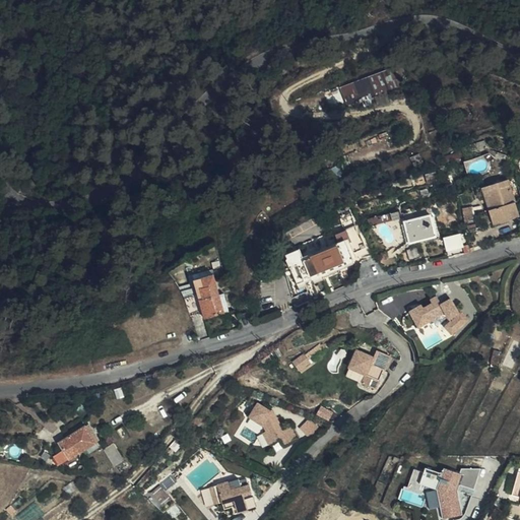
[(390,69),(341,86),(348,105),(397,86),(390,69)]
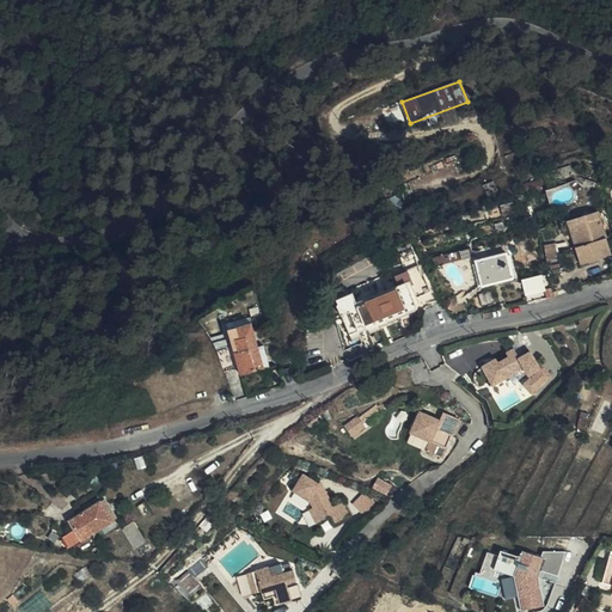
[(534,199),(521,201),(522,213),(536,210),(534,199)]
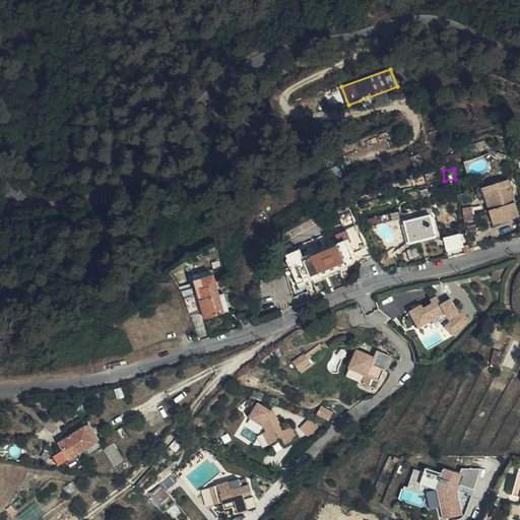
[(518,216),(506,181),(477,190),(490,226),(506,220),(518,216)]
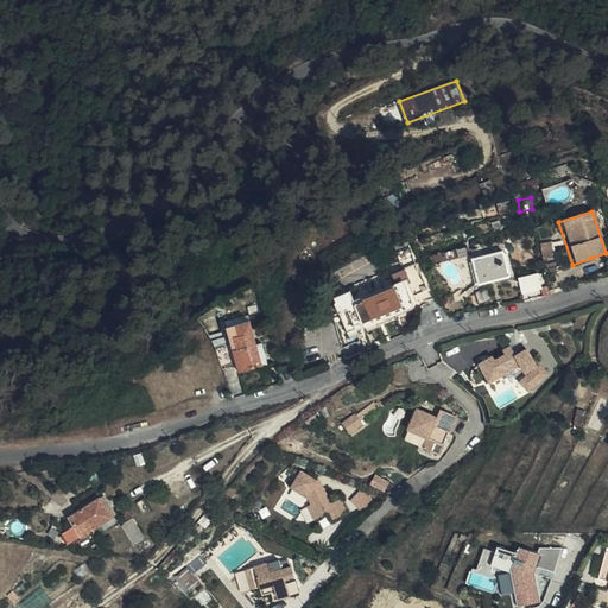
[(502,227),(500,219),(491,222),(493,229),(502,227)]
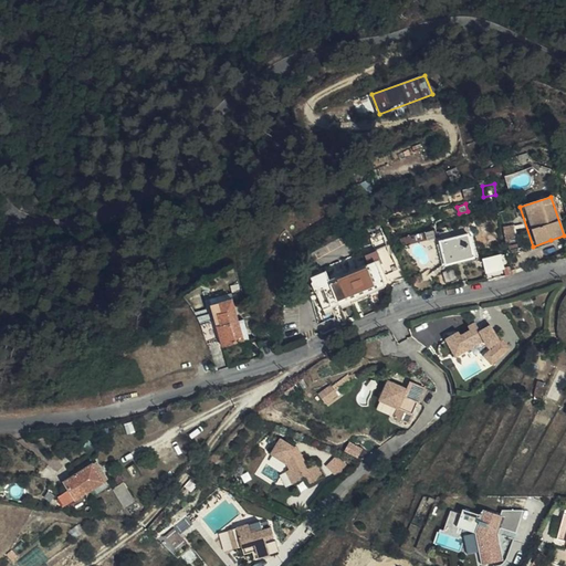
[(511,224),(502,227),(505,244),(515,243),(511,224)]
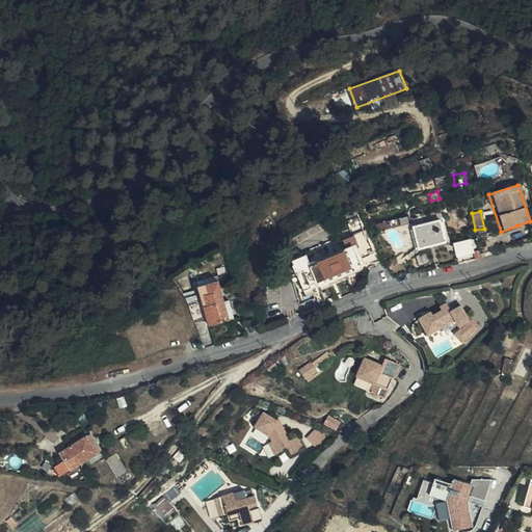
[(414,228),(419,249),(445,242),(440,222),(440,220),(414,228)]
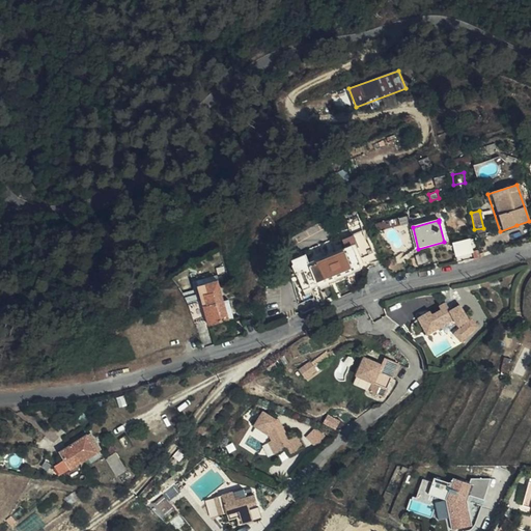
[(443,221),(439,222),(444,242),(447,241),(443,221)]
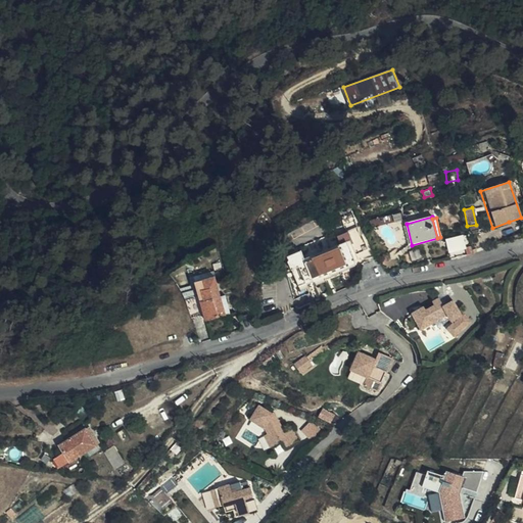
[(349,230),(357,248),(366,245),(359,226),(349,230)]
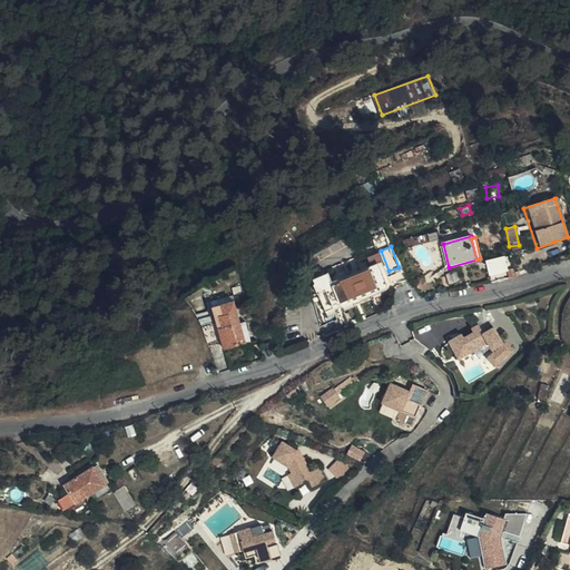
[(485,262),(489,274),(498,272),(507,271),(503,257),(485,262)]
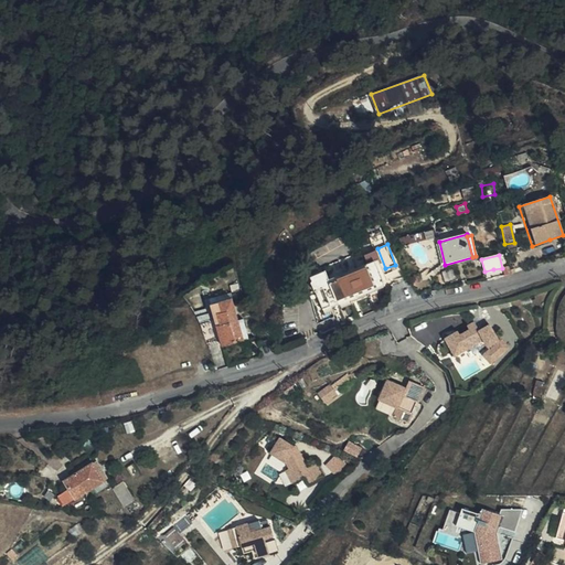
[(383,281),(376,267),(383,265),(380,256),(365,263),(368,267),(329,283),(326,276),(312,281),(316,291),(323,289),(336,316),(344,312),(338,299),(383,281)]
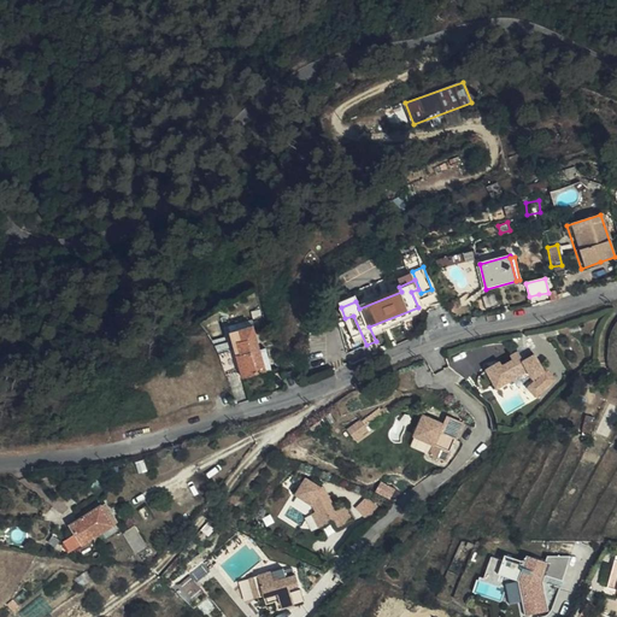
[(229,328),(230,333),(253,325),(252,322),(229,328)]
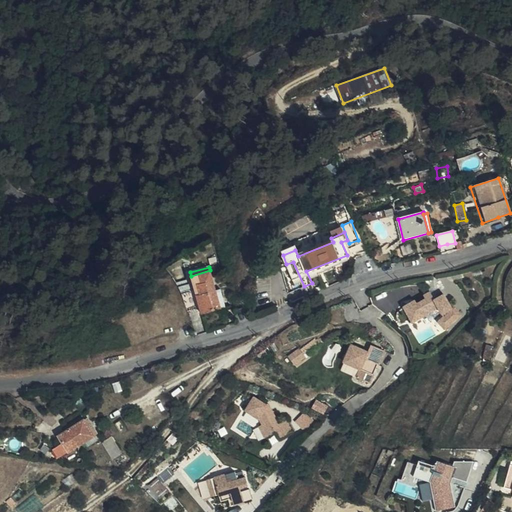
[(211,311),(221,308),(216,290),(210,270),(191,276),(202,314),(211,311)]
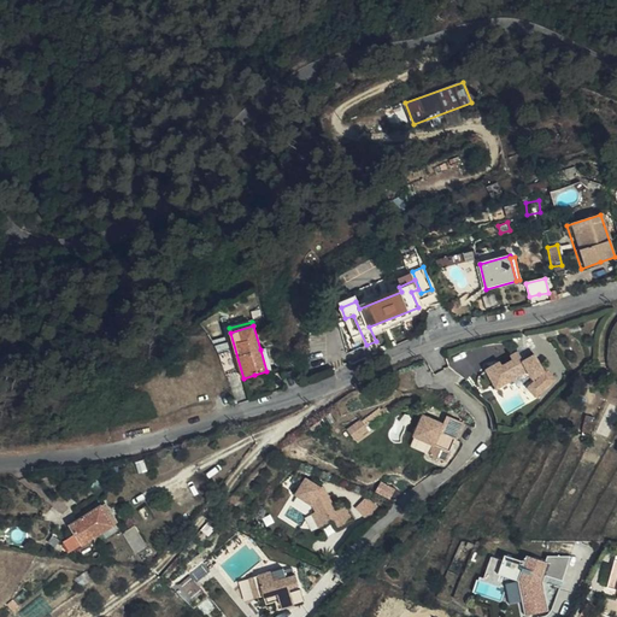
[(260,350),(266,371),(271,369),(265,348),(260,350)]
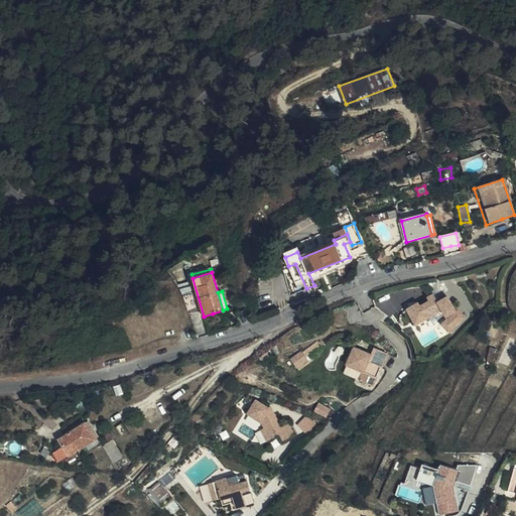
[(191,294),(184,296),(188,311),(196,309),(191,294)]
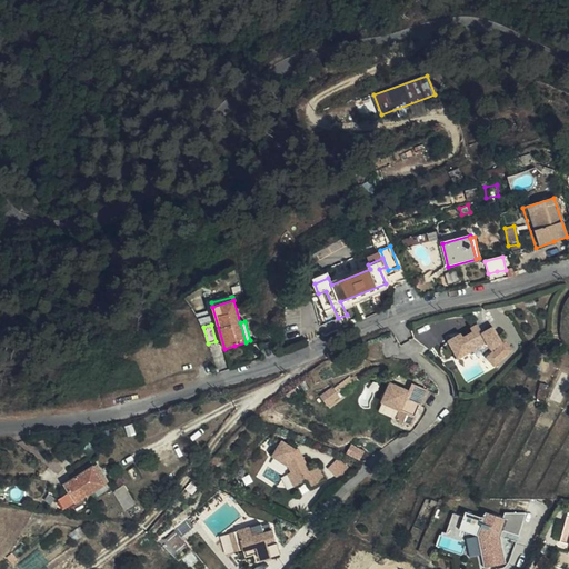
[(447,341),(455,355),(466,348),(468,352),(486,341),(491,351),(486,357),(493,366),(510,350),(502,342),(501,343),(491,327),(481,333),(477,325),(469,329),(471,332),(462,338),(460,335),(447,341)]
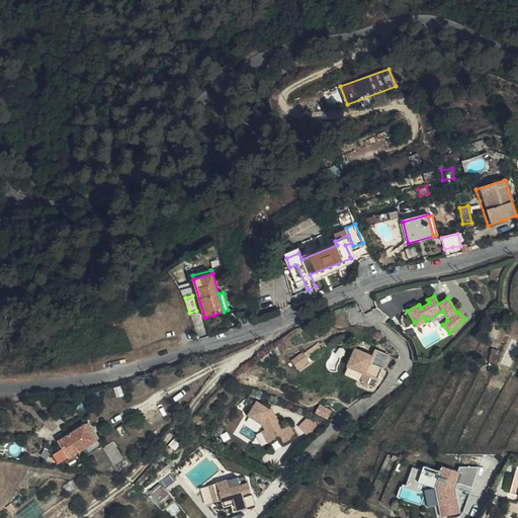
[(424,317),(414,323),(416,326),(426,321),(424,317)]
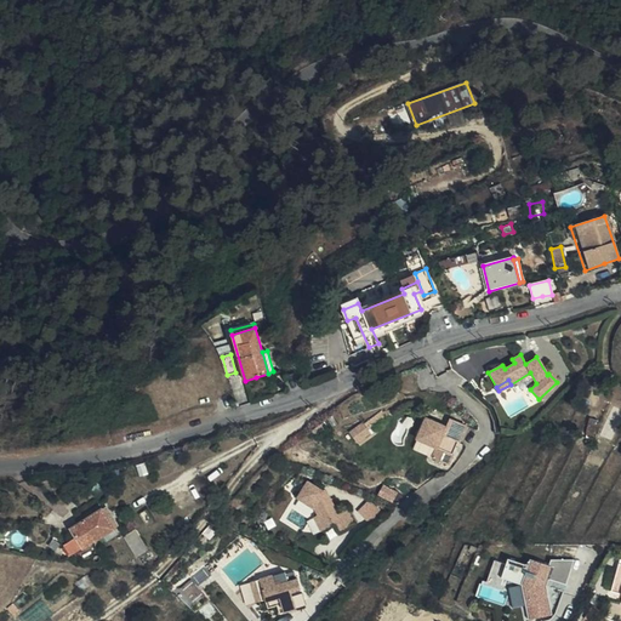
[(592,438),(598,421),(590,419),(584,436),(592,438)]
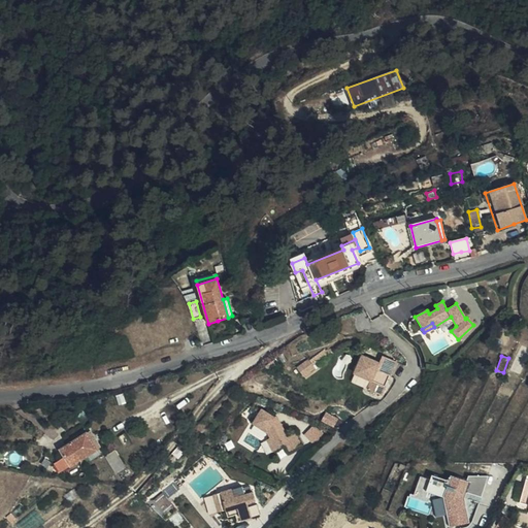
[(360,357),(352,374),(364,381),(368,383),(365,391),(377,397),(387,377),(388,378),(394,364),(380,358),(376,365),(360,357)]
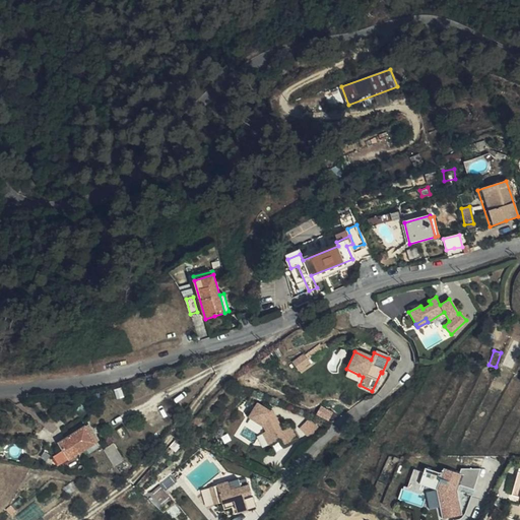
[(302,372),(312,365),(305,353),(294,360),(302,372)]
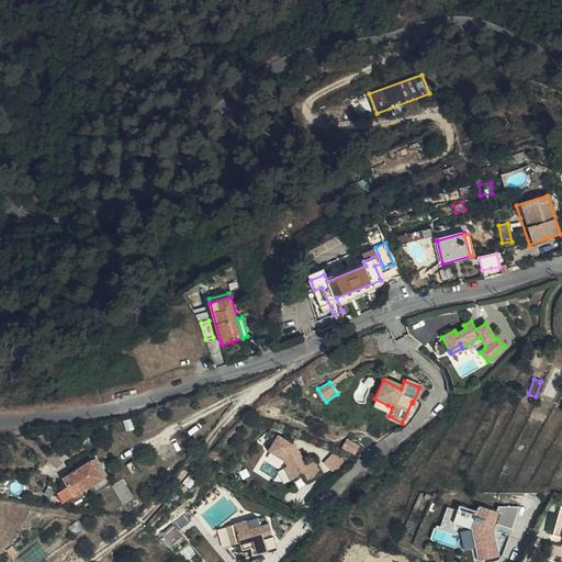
[(305,464),(298,451),(294,453),(290,450),(292,446),(278,436),(269,451),(284,461),(288,465),(283,468),(290,481),(302,475),(306,483),(321,475),(313,461),(305,464)]
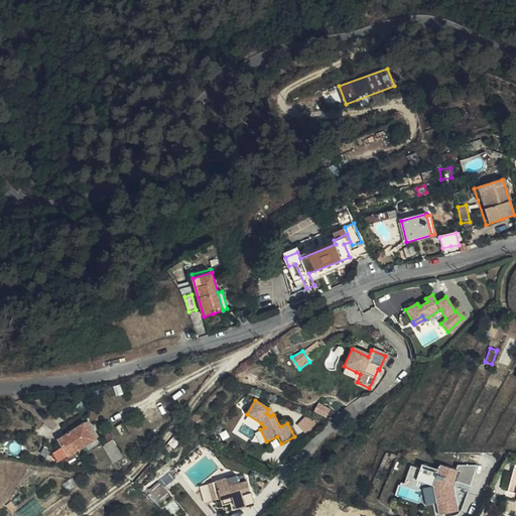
[(319,402),(316,410),(328,416),(332,409),(319,402)]
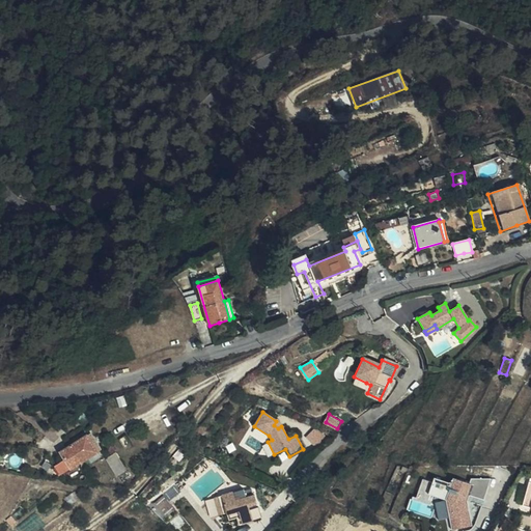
[(307,437),(317,447),(328,438),(318,427),(307,437)]
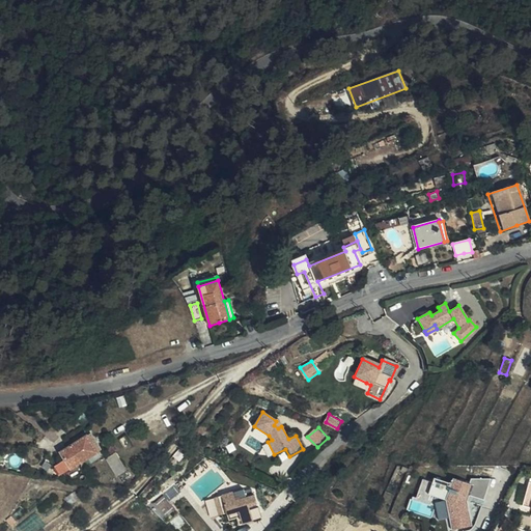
[(63,460),(61,462),(51,468),(57,477),(67,470),(96,452),(100,450),(90,435),(87,437),(59,454),(63,460)]
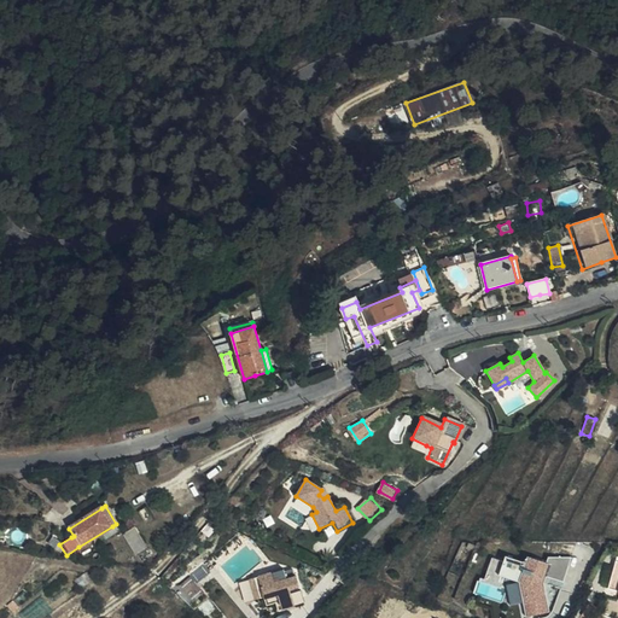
[(150,547),(138,525),(126,532),(138,554),(150,547)]
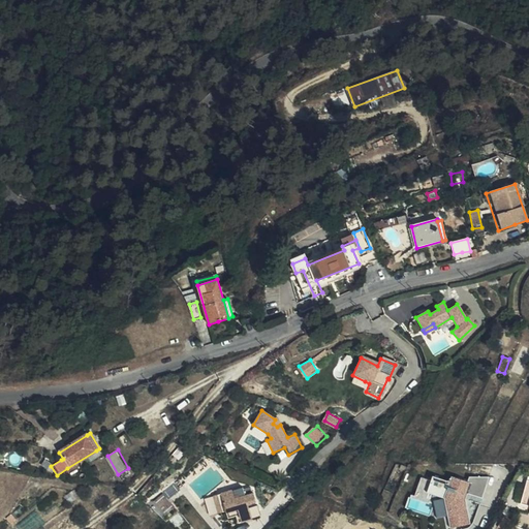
[(483,498),(490,476),(470,476),(468,481),(453,476),(450,483),(433,476),(431,481),(428,491),(437,494),(444,497),(447,516),(450,516),(453,527),(470,524),(466,499),(467,493),(483,498)]
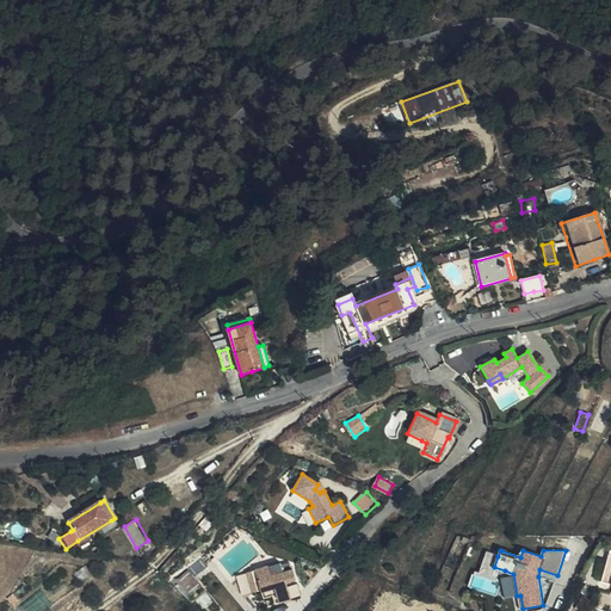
[(494,567),(498,556),(487,551),(480,573),(475,572),(475,573),(495,581),(497,579),(500,580),(500,582),(505,571),(494,567)]
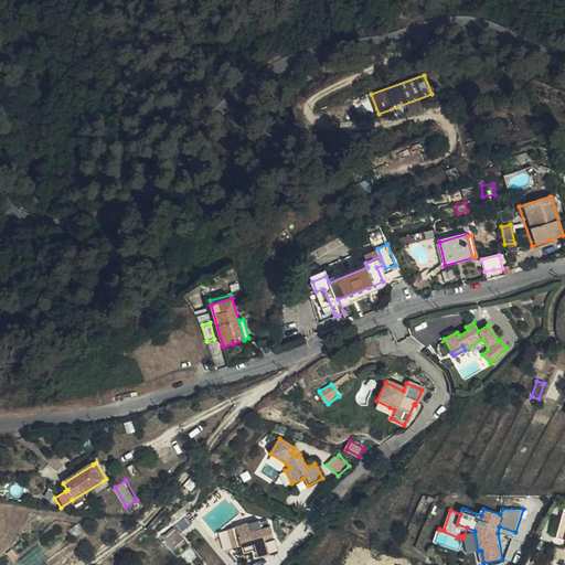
[(258,521),(234,528),(241,546),(243,554),(251,551),(253,558),(268,554),(263,539),(272,536),(269,528),(260,530),(258,521)]
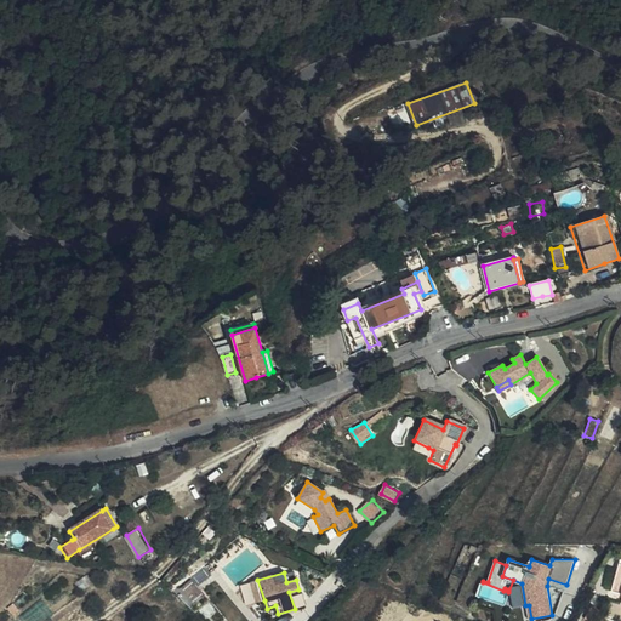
[(256,603),(265,600),(257,580),(250,582),(256,603)]
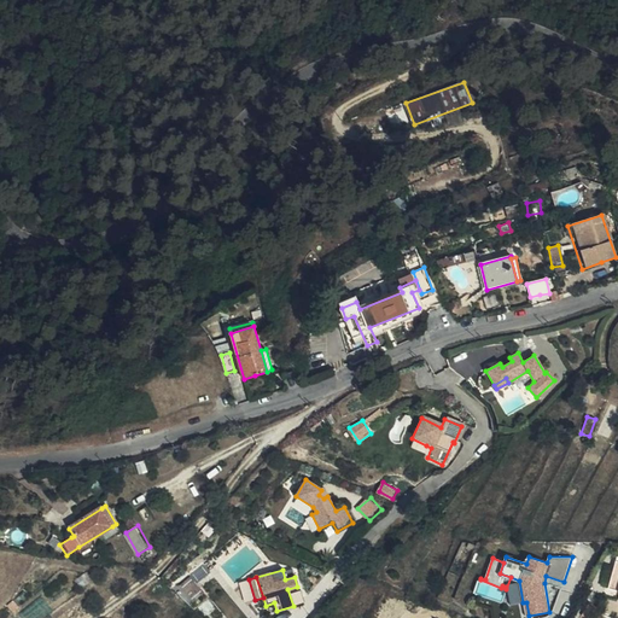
[(595,607),(587,604),(584,608),(593,613),(595,607)]
